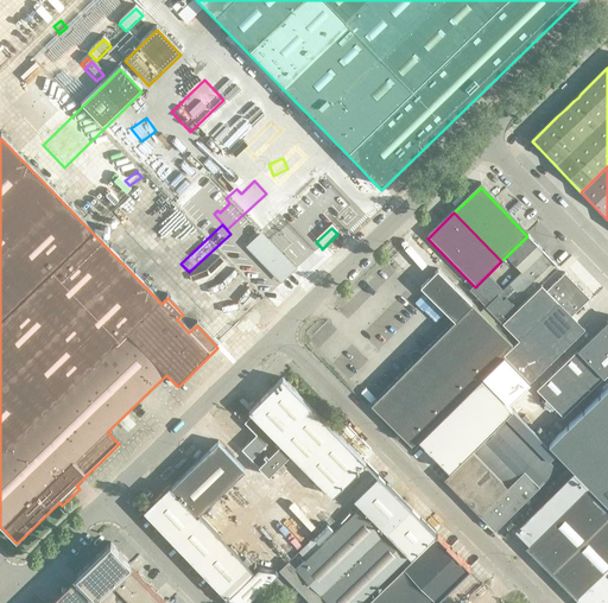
[(537,249),(526,237),(506,258),(517,270),(537,249)]
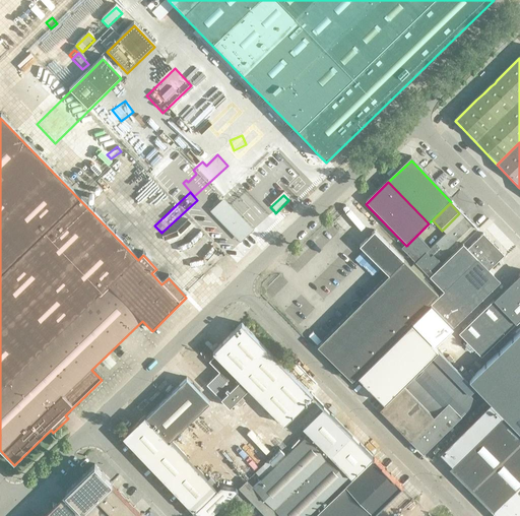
[(223,206),(216,212),(243,239),(249,233),(223,206)]
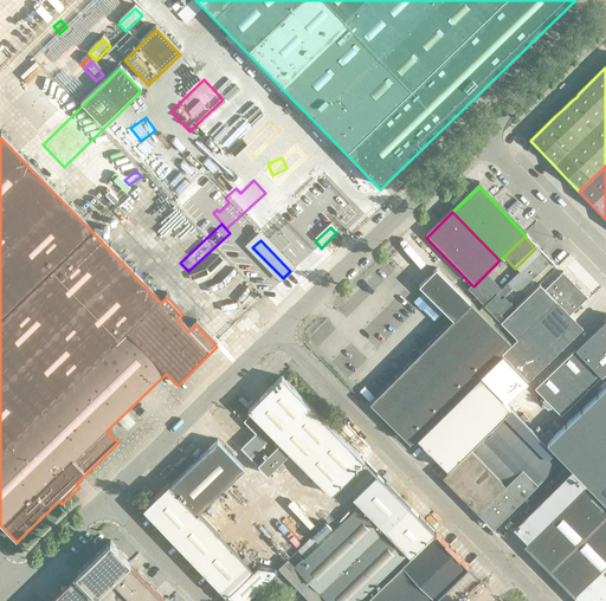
[(501,325),(515,311),(504,299),(511,292),(514,295),(522,292),(552,265),(541,254),(501,293),(484,309),(501,327),(501,325)]
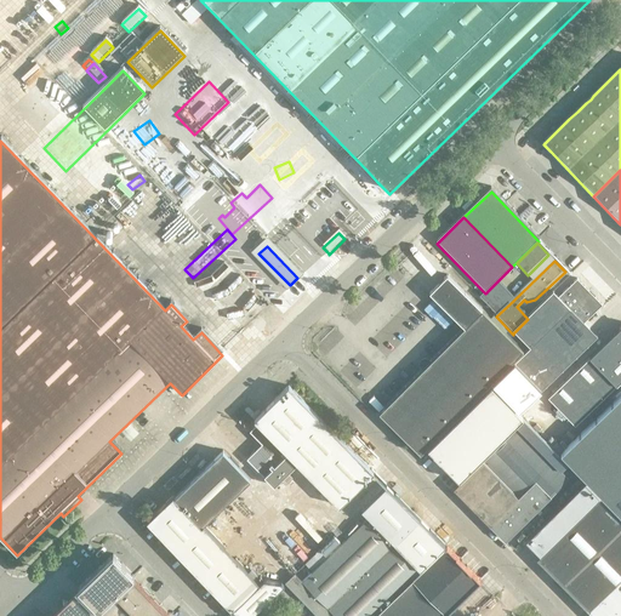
[(379,417),(385,423),(420,458),(523,355),(445,278),(429,295),(465,331),(379,417)]
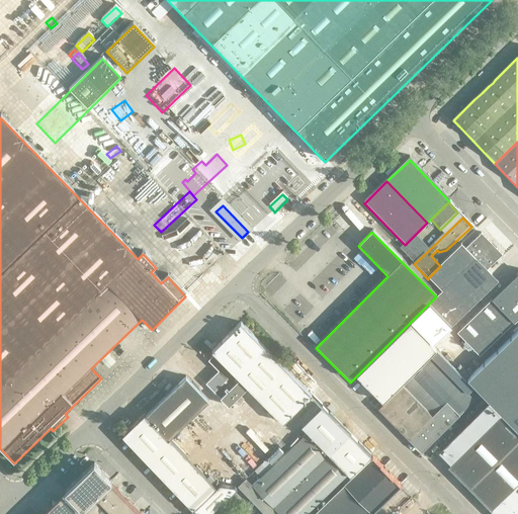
[(405,245),(400,250),(414,264),(428,251),(414,236),(405,245)]
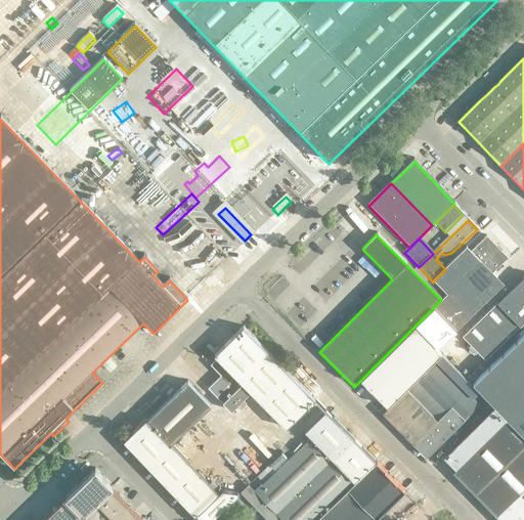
[(433,283),(446,297),(447,297),(442,301),(434,310),(456,334),(504,288),(492,276),(497,271),(503,276),(513,265),(508,261),(486,239),(471,254),(467,250),(446,269),(445,269),(433,282),(433,283)]
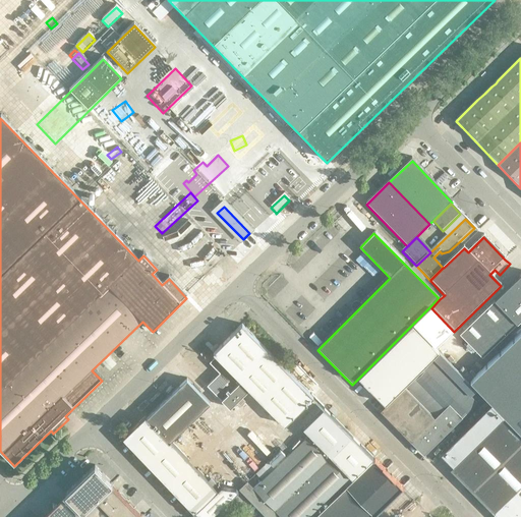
[(482,360),(520,323),(520,278),(459,337),(482,360)]
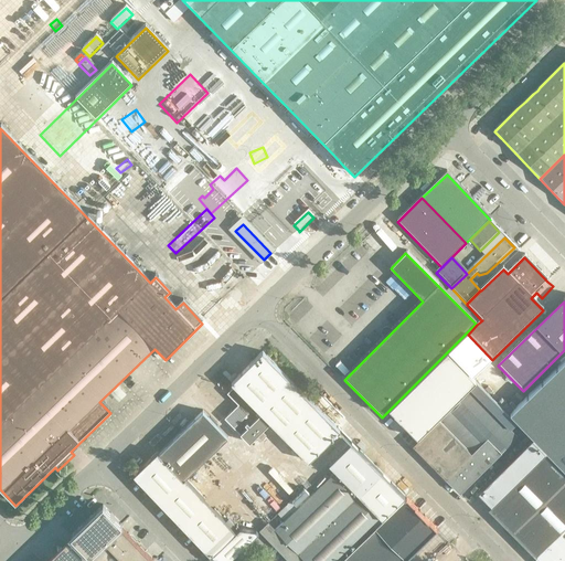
[(225,422),(242,438),(249,446),(269,426),(308,465),(340,434),(263,356),(231,387),(234,390),(227,397),(238,408),(225,422)]
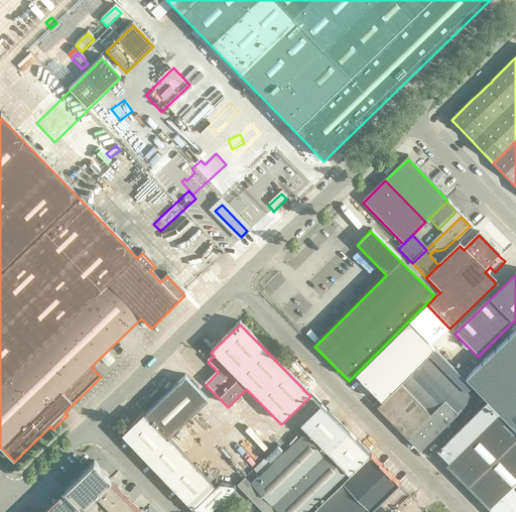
[(381,402),(433,351),(408,325),(356,376),(381,402)]
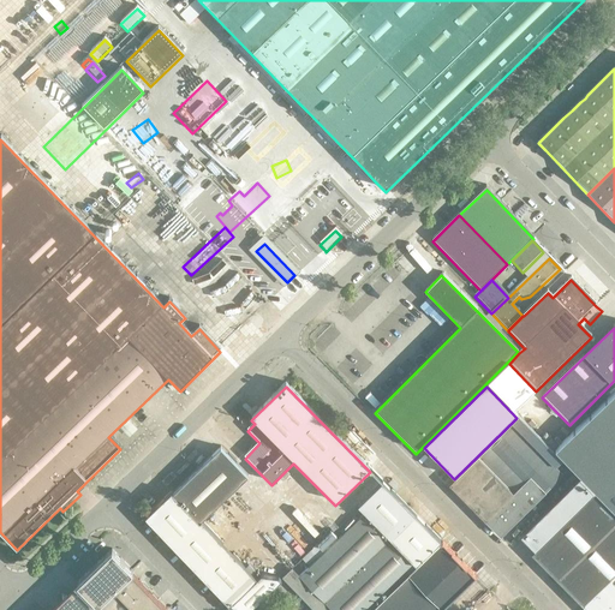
[(614,465),(614,395),(555,453),(590,490),(614,465)]
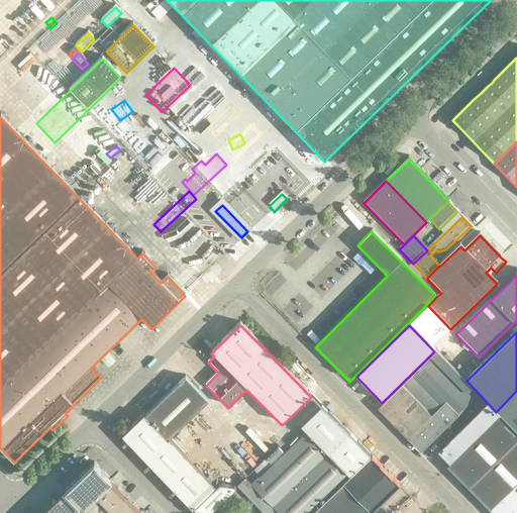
[(464,382),(459,376),(434,351),(429,357),(430,360),(467,396),(473,390),(464,382)]
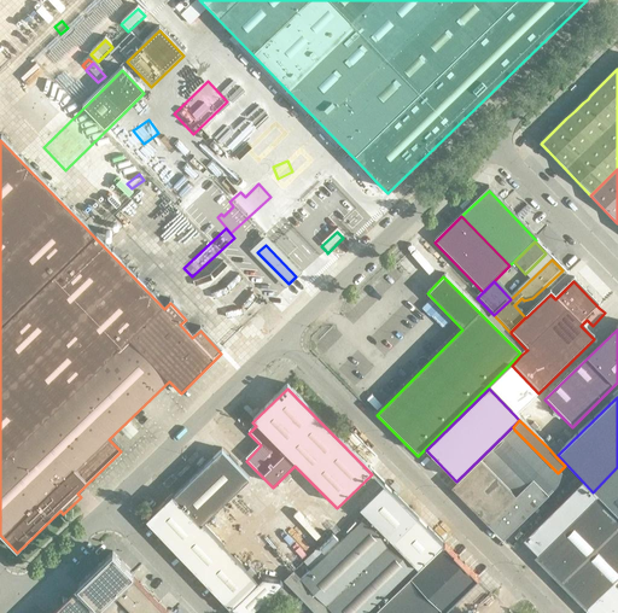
[(502,542),(565,480),(514,430),(481,463),(479,463),(452,490),(502,542)]
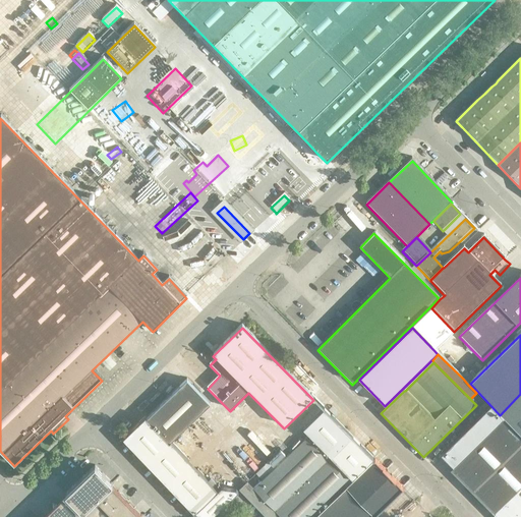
[(468,385),(472,381),(467,376),(463,379),(468,385)]
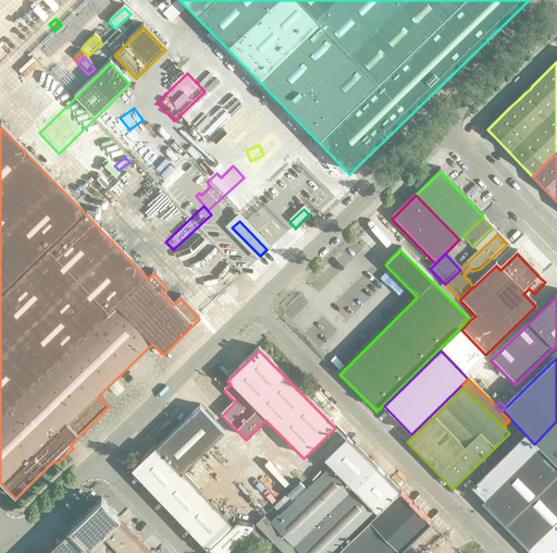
[(231,530),(180,477),(224,434),(199,408),(133,472),(209,551),(210,552),(229,552),(255,528),(251,526),(236,524),(231,530)]
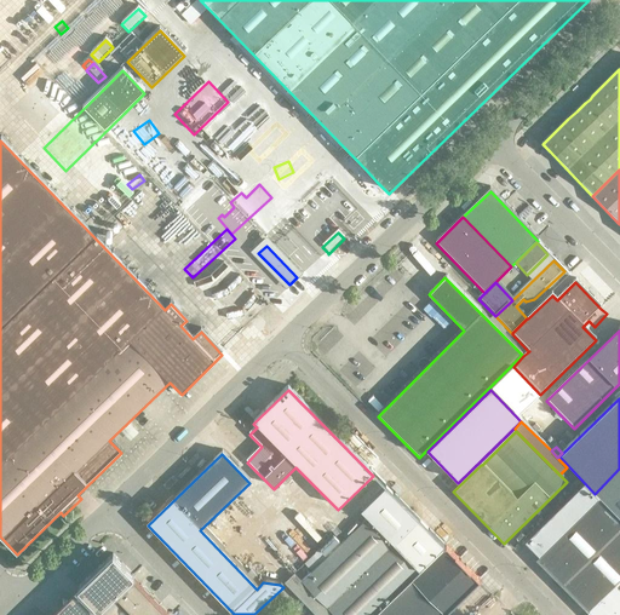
[(619,469),(595,494),(619,519),(619,469)]
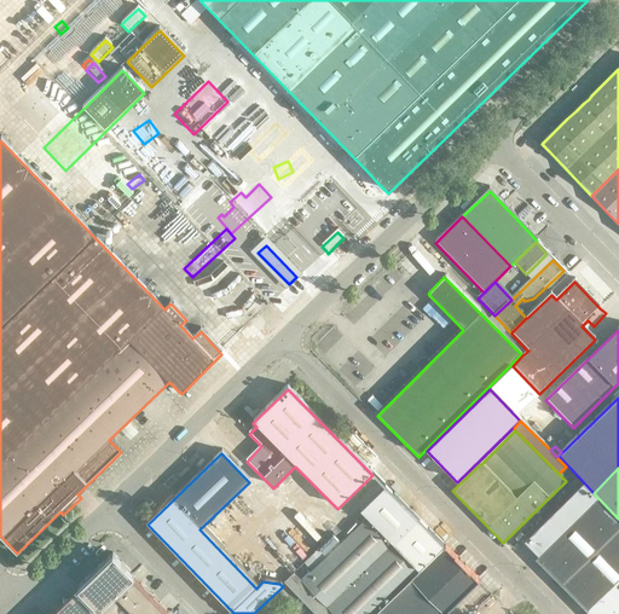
[(618,613),(618,520),(583,484),(524,542),(538,557),(534,561),(588,613),(618,613)]
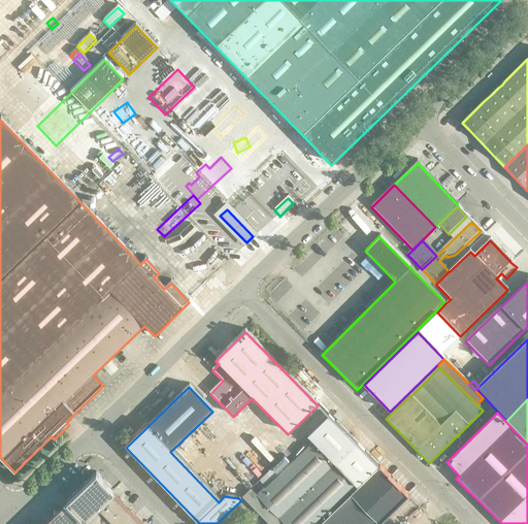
[(241,499),(265,523),(320,523),(378,467),(329,416),(307,436),(314,444),(257,498),(250,491),(241,499)]
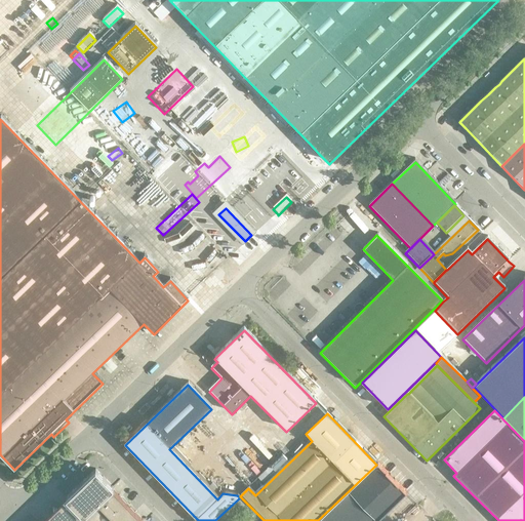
[(380,520),(406,495),(377,466),(320,520),(380,520)]
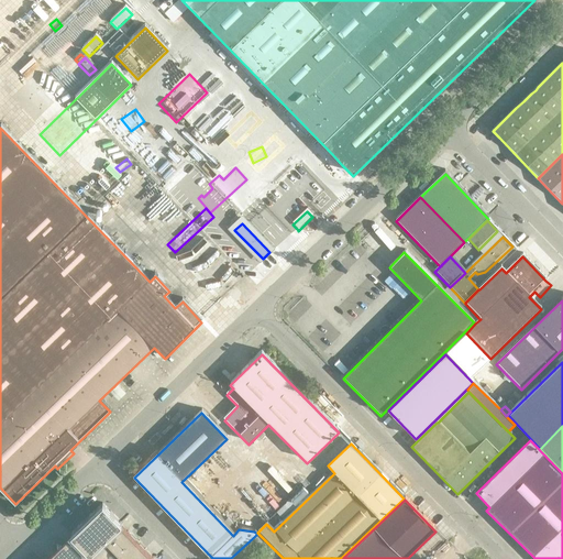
[(122,527),(102,507),(70,538),(66,544),(50,558),(150,558),(121,528),(122,527)]
